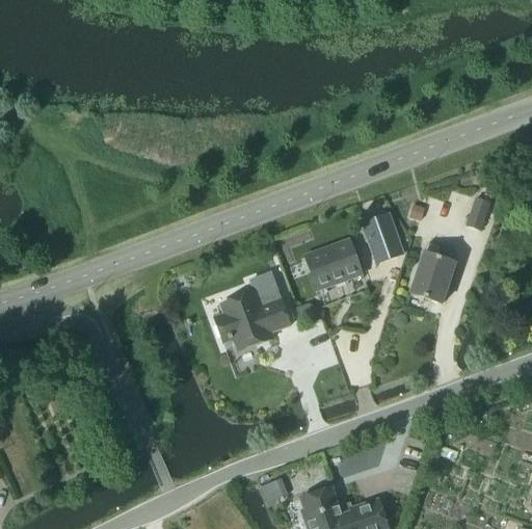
[(480,231),(489,203),(475,197),(464,226),(480,231)]
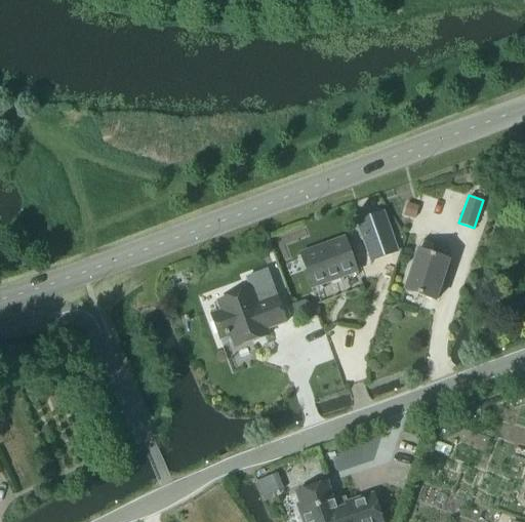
[(398,251),(384,210),(356,219),(370,261),(398,251)]
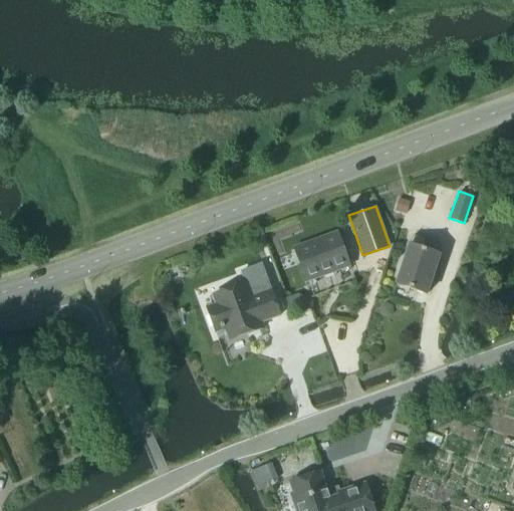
[(306,278),(347,263),(335,231),(294,246),(306,278)]
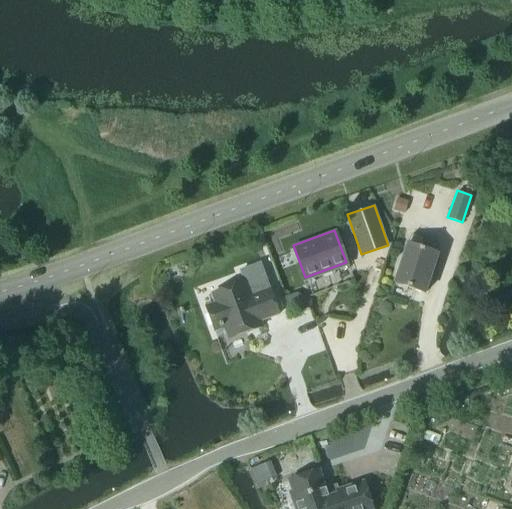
[(419,247),(422,237),(410,233),(407,243),(406,242),(394,281),(424,290),(436,252),(419,247)]
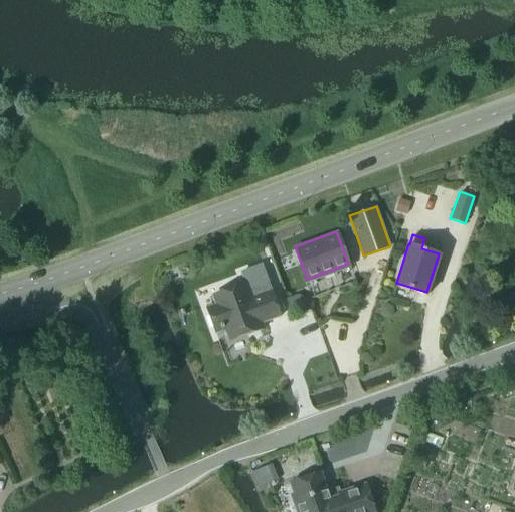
[(271,288),(251,295),(246,280),(213,292),(216,302),(207,305),(216,329),(225,326),(229,338),(264,326),(261,319),(279,313),(271,288)]
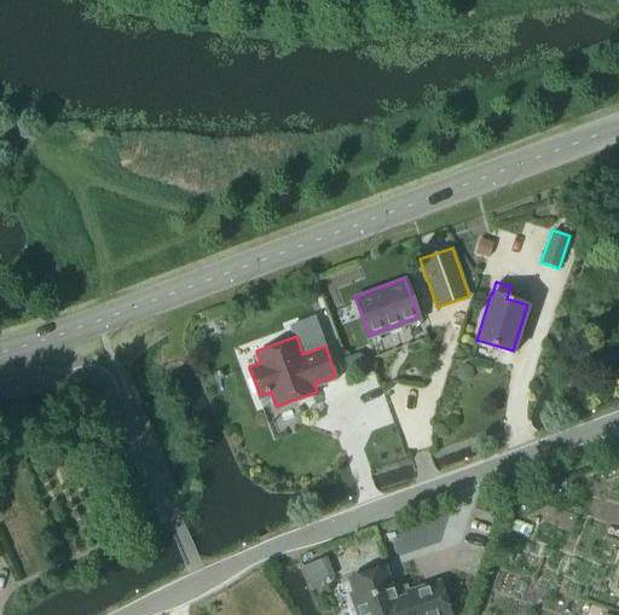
[(319,581),(334,575),(327,558),(312,564),(319,581)]
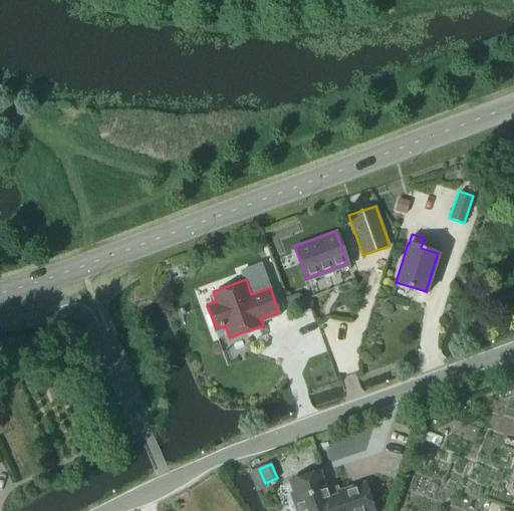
[(338,488),(326,490),(320,471),(289,481),(295,500),(292,501),(295,510),(373,510),(364,482),(338,491),(338,488)]
